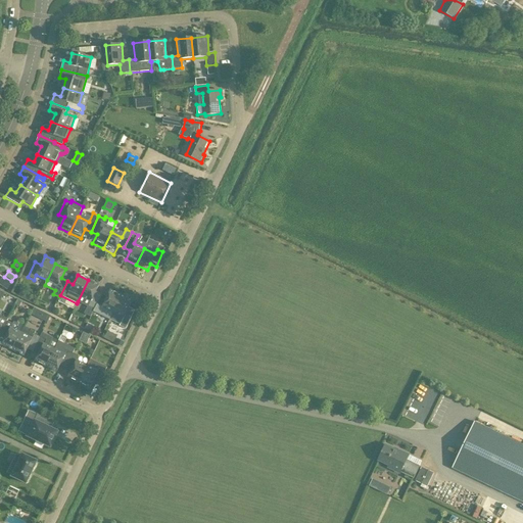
[(7,289),(12,282),(6,278),(1,285),(7,289)]
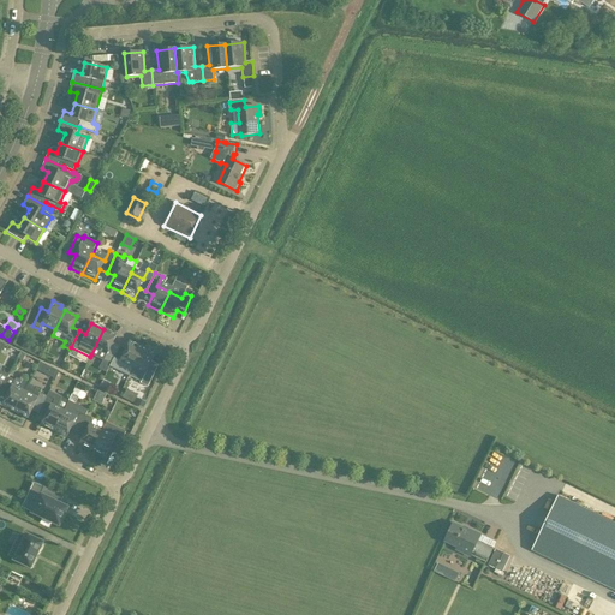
[(103,360),(105,360),(111,363),(118,350),(111,346),(117,335),(103,329),(91,354),(103,360)]
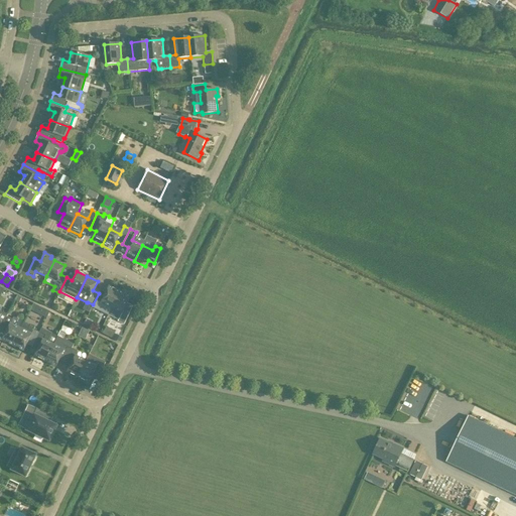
[(99,293),(93,304),(92,307),(108,315),(119,291),(109,286),(105,295),(99,293)]
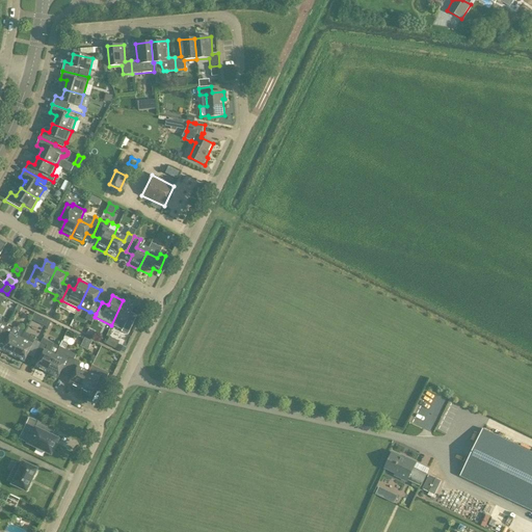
[(137,316),(131,313),(134,307),(123,300),(111,325),(123,330),(122,331),(128,335),(137,316)]
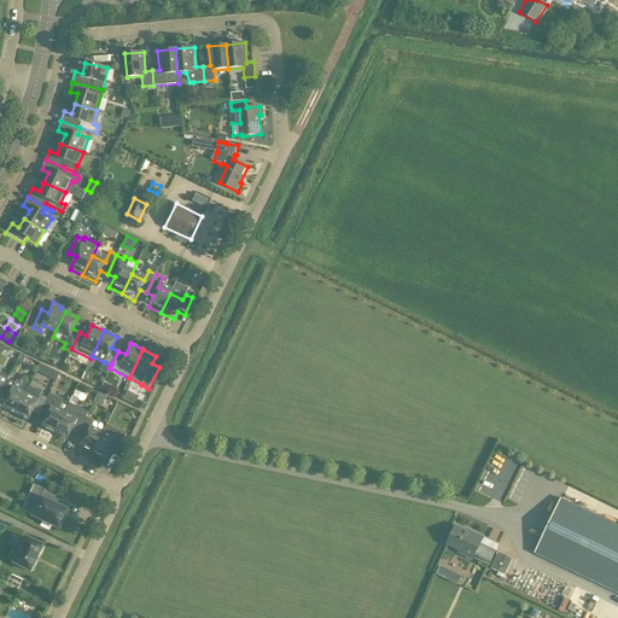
[(47,367),(44,374),(51,378),(52,377),(53,378),(56,372),(47,367)]
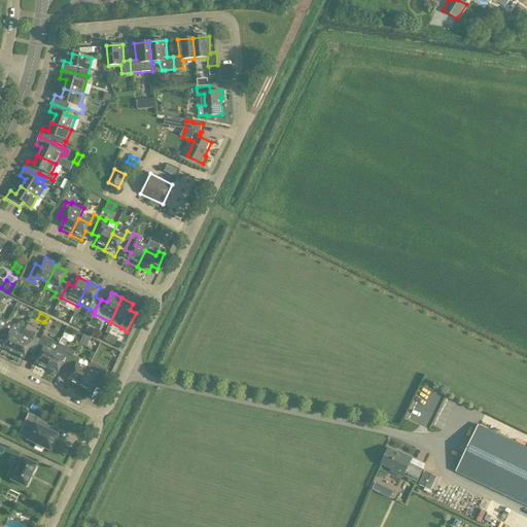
[(12,326),(7,323),(6,323),(1,335),(6,338),(2,347),(13,352),(21,336),(15,334),(19,326),(13,324),(12,326)]
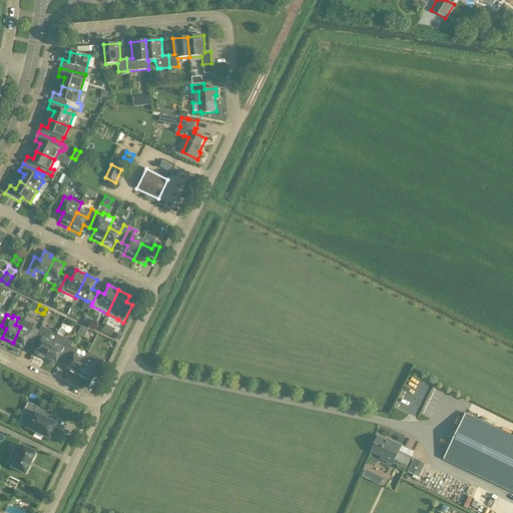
[(34,328),(35,326),(24,321),(20,327),(13,343),(23,348),(28,339),(33,342),(39,331),(34,328)]
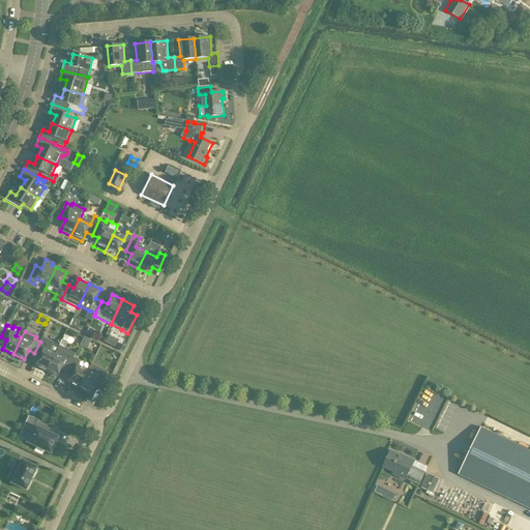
[(87,350),(91,341),(84,336),(82,341),(82,342),(80,346),(87,350)]
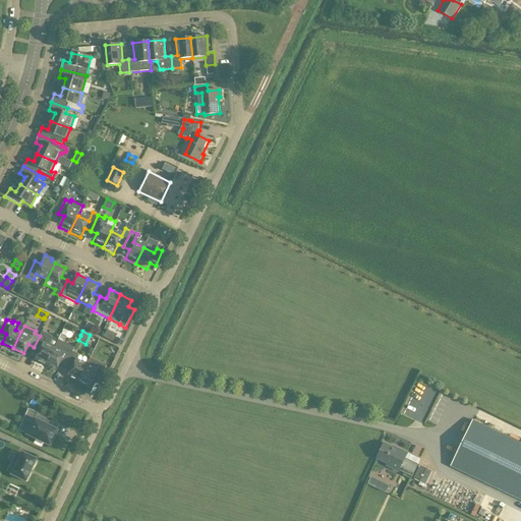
[(58,340),(42,332),(40,336),(34,347),(40,350),(35,359),(46,364),(58,340)]
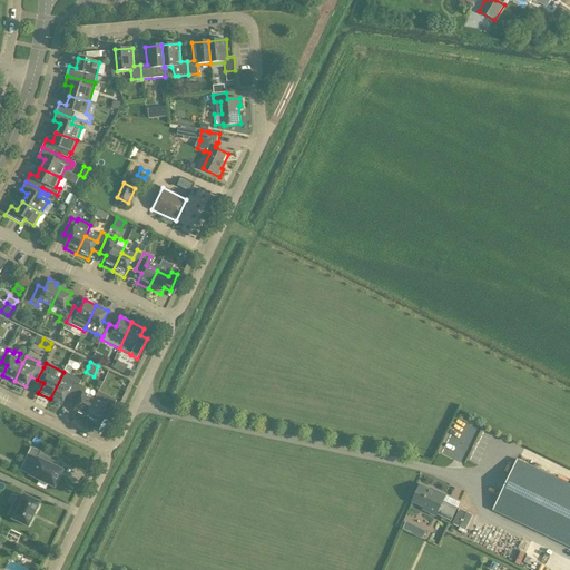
[(79,385),(81,381),(76,377),(75,380),(69,376),(70,375),(64,372),(50,399),(62,404),(67,394),(74,397),(79,385)]
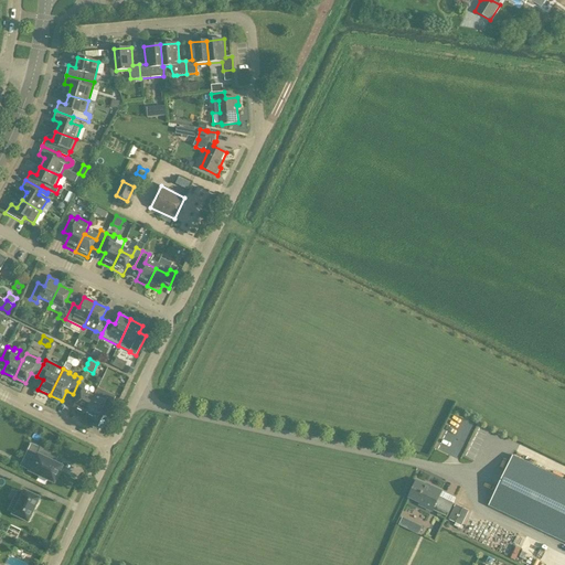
[(85,413),(94,395),(83,390),(85,385),(78,382),(73,394),(78,397),(74,407),(85,413)]
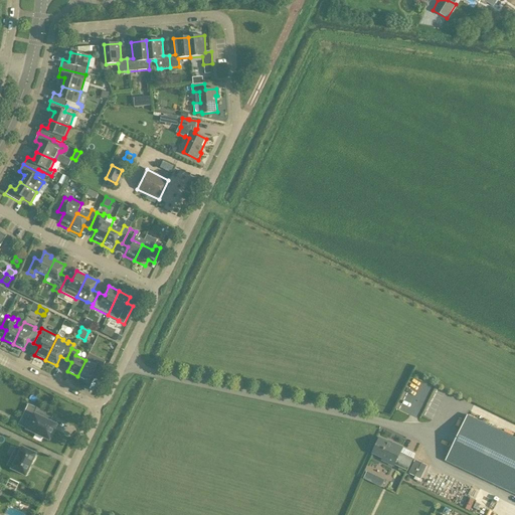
[(98,378),(105,364),(99,361),(97,365),(86,360),(77,376),(89,381),(92,375),(98,378)]
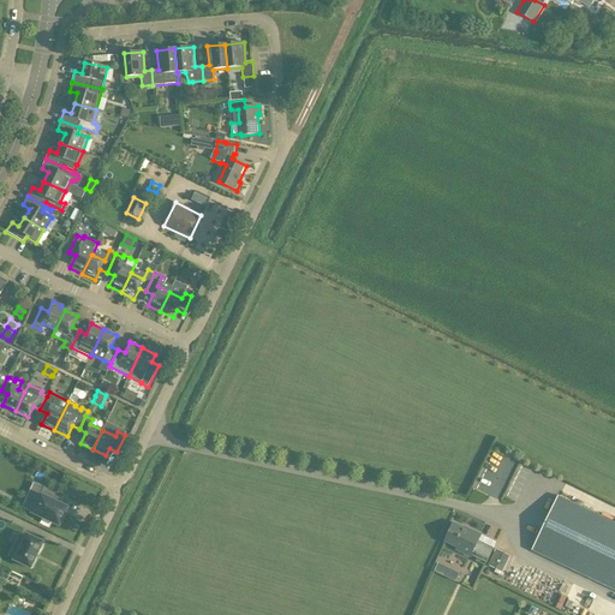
[(30,513),(57,526),(66,506),(58,502),(63,494),(43,484),(30,513)]
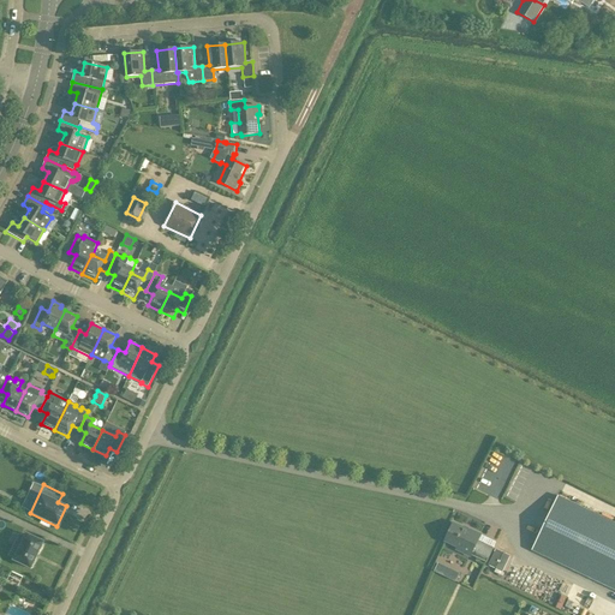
[(614,590),(614,523),(559,496),(532,550),(614,590)]
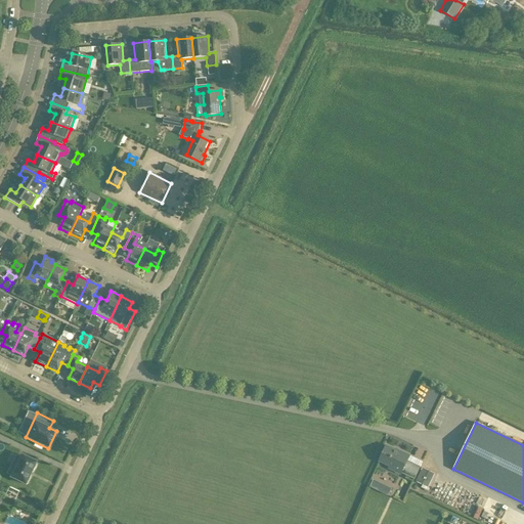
[(415,479),(421,467),(407,460),(409,455),(396,449),(395,450),(386,445),(379,462),(390,467),(389,469),(400,474),(401,473),(415,479)]
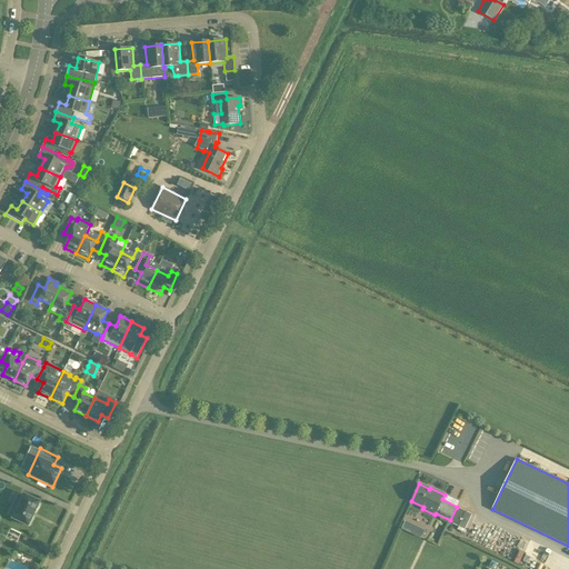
[(11,518),(27,526),(38,502),(22,495),(17,507),(12,503),(7,513),(12,516),(11,518)]
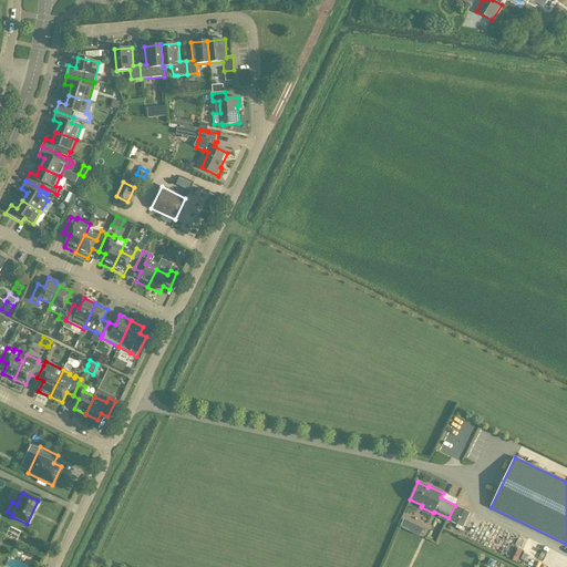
[(457,506),(451,521),(456,524),(463,509),(457,506)]
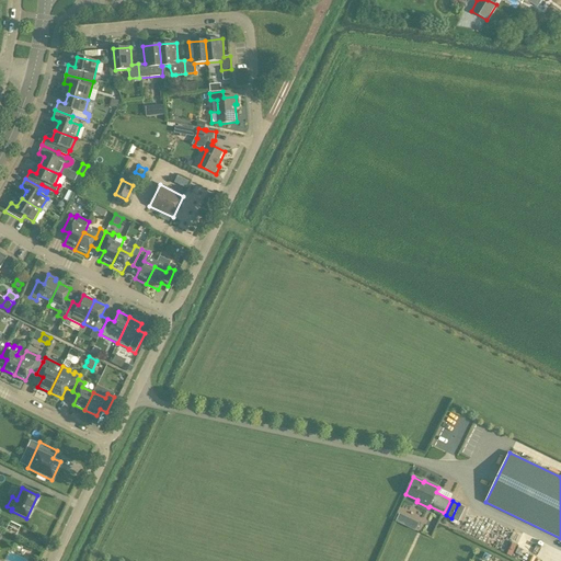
[(458,507),(451,522),(457,525),(465,511),(458,507)]
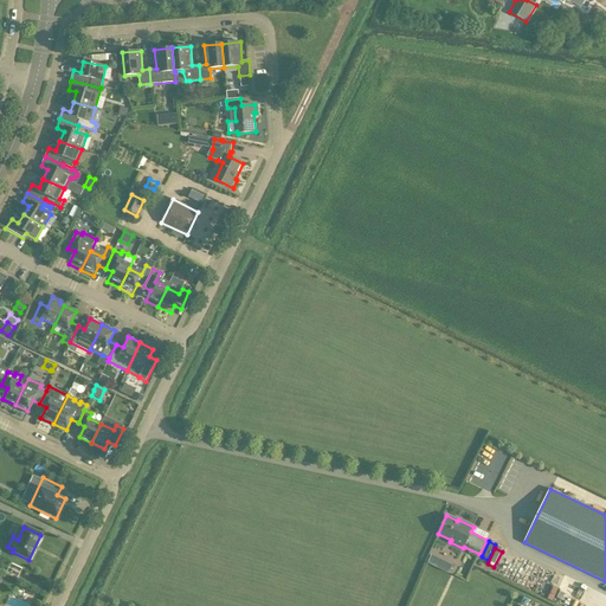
[(432,554),(429,563),(450,572),(453,563),(432,554)]
